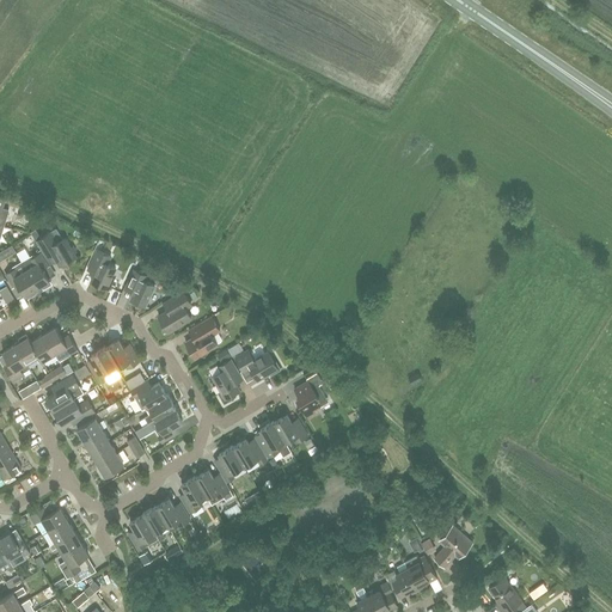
[(62,264),(77,256),(74,252),(77,251),(73,245),(71,246),(65,237),(56,242),(55,239),(53,238),(53,239),(48,233),(36,240),(50,263),(57,258),(57,262),(61,262),(62,264)]
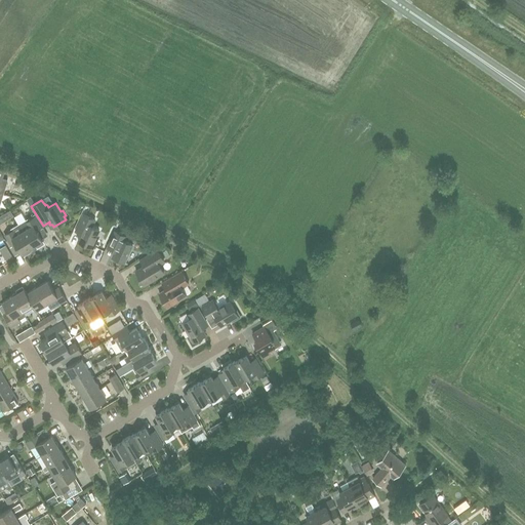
[(76,231),(81,234),(78,241),(91,247),(99,230),(92,226),(95,219),(83,214),(76,231)]
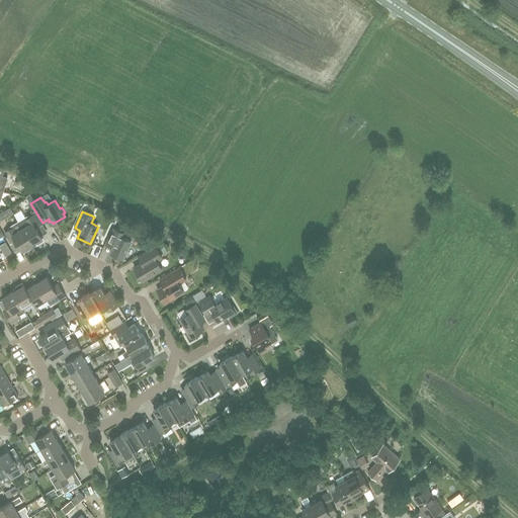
[(18,221),(32,243),(35,241),(37,244),(44,240),(41,238),(42,237),(36,227),(40,225),(34,213),(26,219),(25,218),(18,221)]
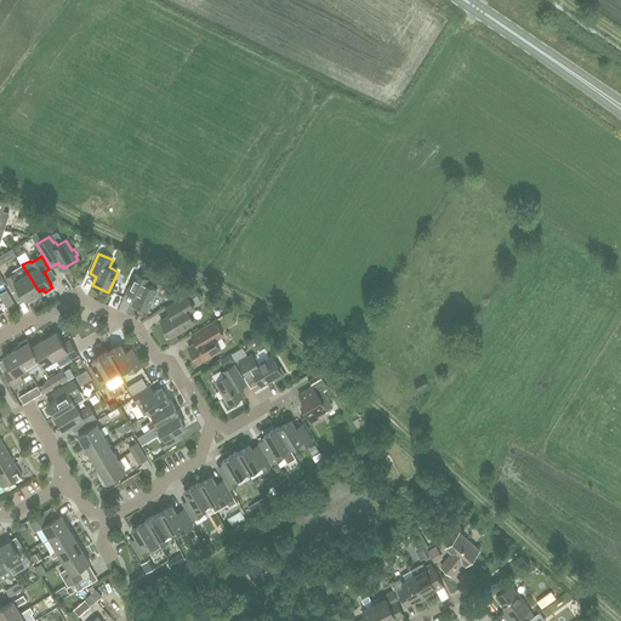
[(34,295),(39,291),(22,265),(15,269),(16,272),(6,278),(13,290),(18,288),(26,300),(27,298),(28,302),(36,297),(34,295)]
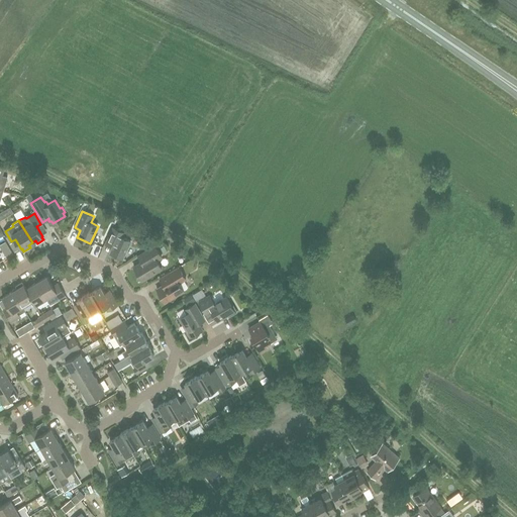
[(113,247),(111,252),(123,259),(131,240),(124,236),(125,232),(114,227),(107,244),(113,247)]
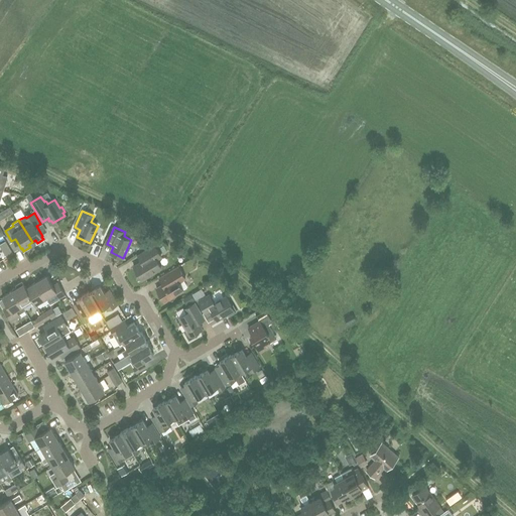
[(142,279),(161,267),(156,259),(161,256),(154,245),(138,255),(142,261),(134,266),(142,279)]
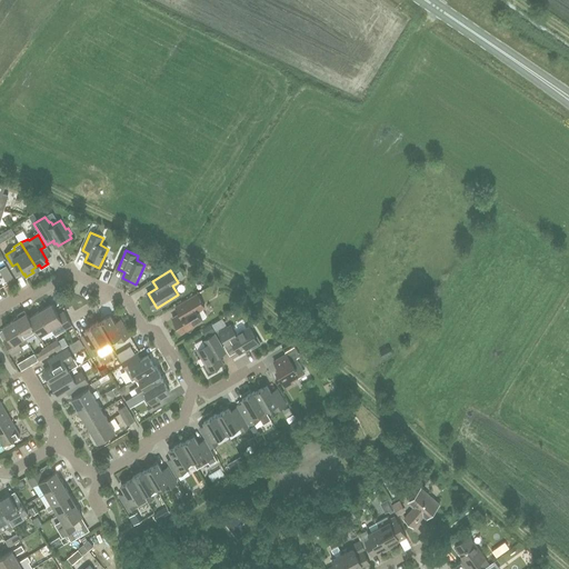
[(181,332),(202,319),(198,311),(205,307),(198,295),(176,307),(180,313),(173,318),(177,325),(177,328),(178,330),(180,330),(181,332)]
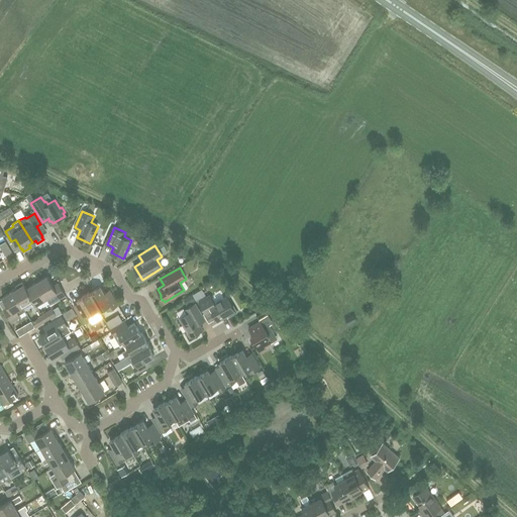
[(42,292),(46,298),(49,304),(50,304),(50,303),(59,298),(60,298),(66,295),(58,283),(54,286),(47,276),(37,282),(42,292)]
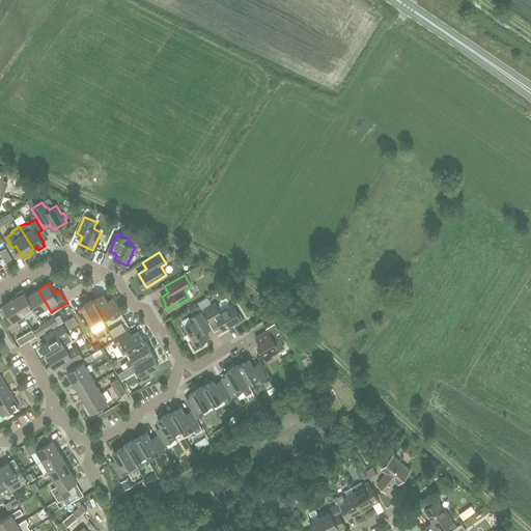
[(33,315),(36,312),(27,297),(25,291),(24,292),(23,289),(17,294),(18,296),(14,299),(23,314),(30,310),(33,315)]
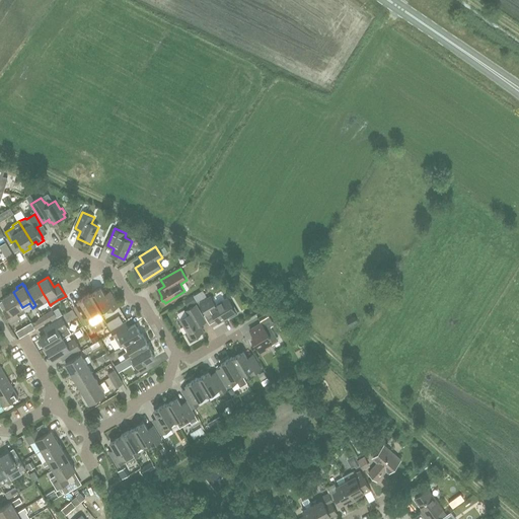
[(35,305),(47,299),(43,293),(38,283),(26,290),(35,305)]
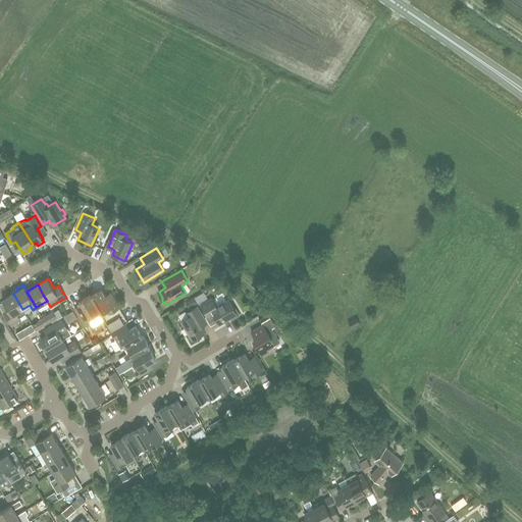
[(109,313),(119,307),(110,292),(104,295),(101,290),(90,297),(100,313),(106,309),(109,313)]
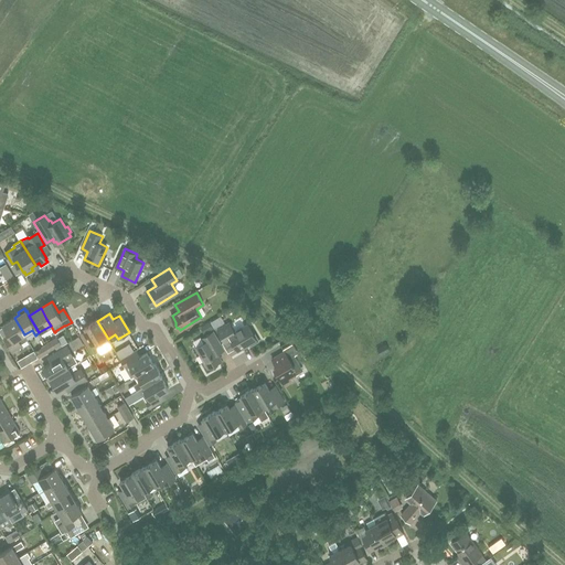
[(214,329),(225,322),(221,315),(210,321),(214,329)]
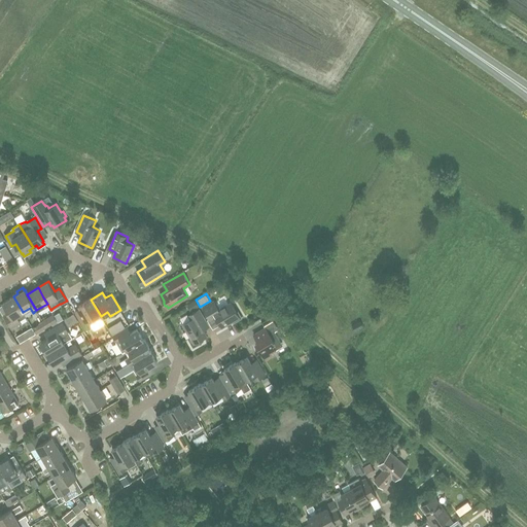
[(23,312),(13,296),(3,303),(8,312),(3,315),(11,327),(21,322),(20,319),(26,316),(23,312)]
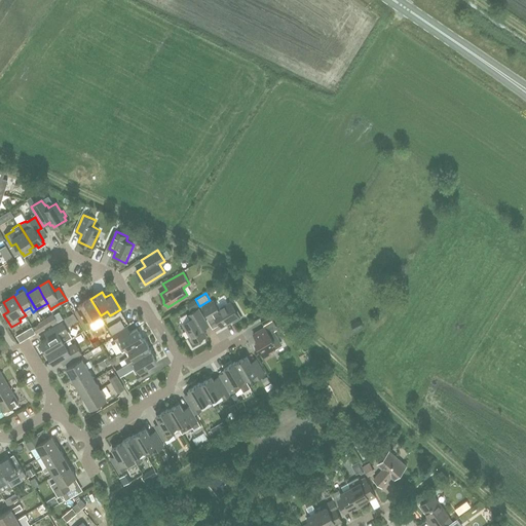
[(80,306),(75,309),(86,329),(91,325),(90,324),(102,317),(101,315),(90,299),(90,298),(79,304),(80,306)]
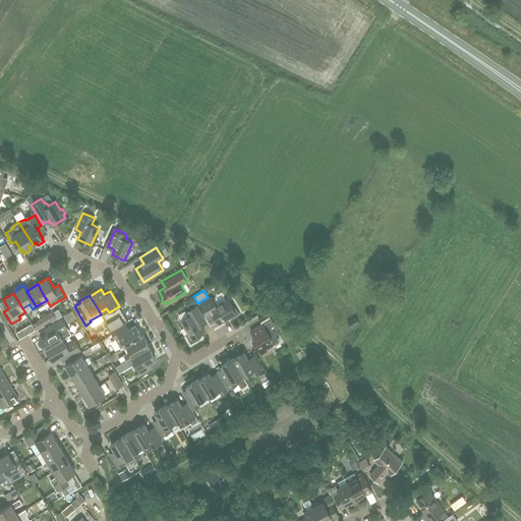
[(188,308),(196,302),(193,296),(184,301),(188,308)]
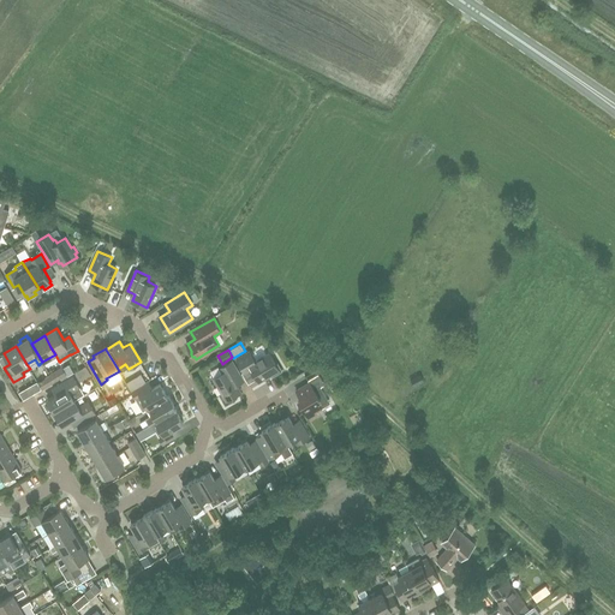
[(256,362),(250,351),(237,359),(245,372),(251,369),(258,382),(272,375),(273,376),(282,370),(279,363),(276,364),(269,353),(256,362)]
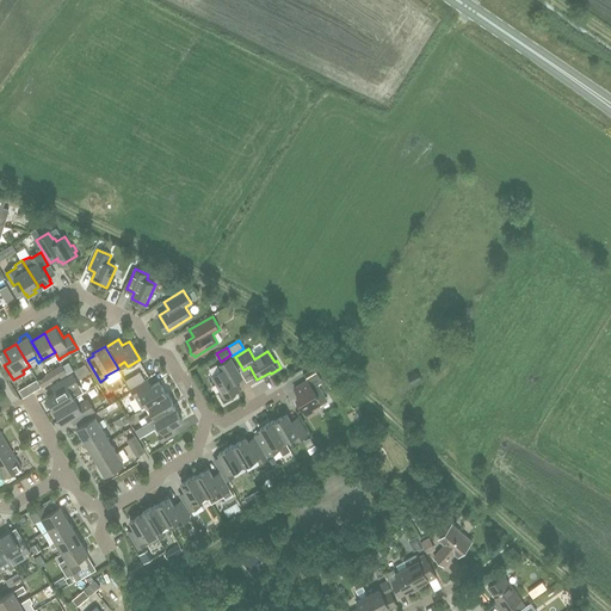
[(213,375),(211,375),(224,399),(240,389),(235,382),(230,375),(238,370),(230,358),(218,365),(221,370),(220,370),(213,375)]
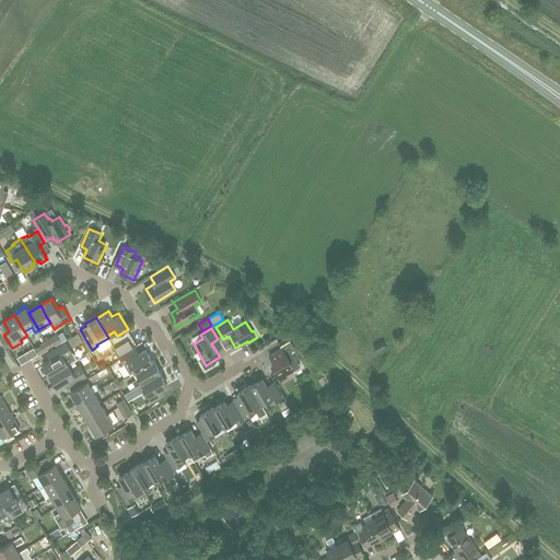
[(45,340),(49,348),(56,345),(55,343),(59,341),(60,340),(57,334),(45,340)]
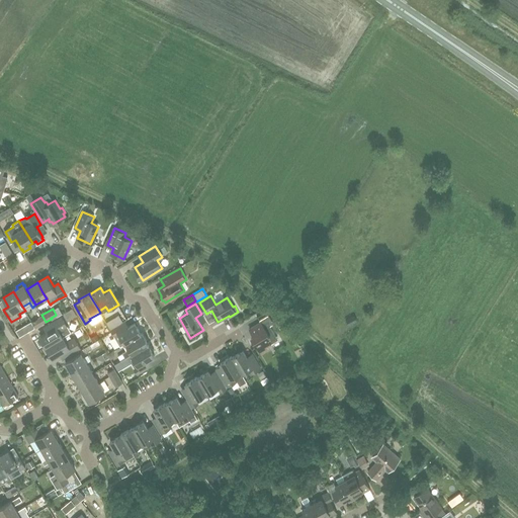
[(251,336),(261,352),(268,348),(267,346),(271,344),(268,339),(275,334),(269,325),(273,323),(268,314),(259,320),(261,322),(250,329),(253,334),(251,336)]
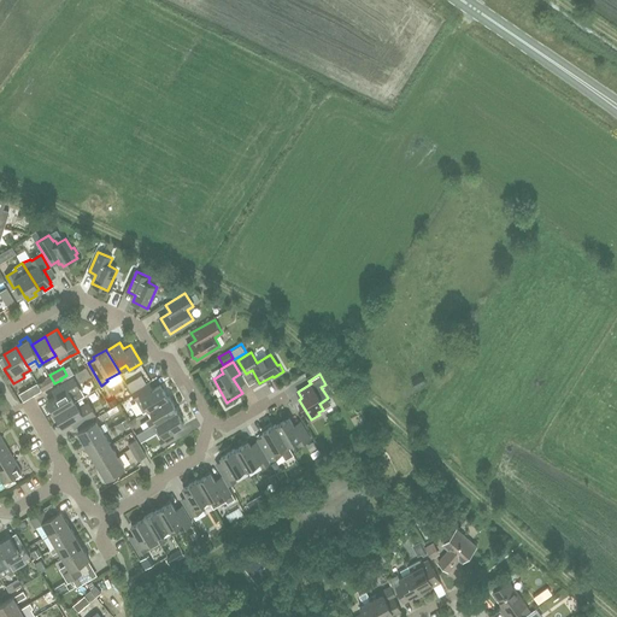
[(418,388),(429,381),(424,374),(413,380),(418,388)]
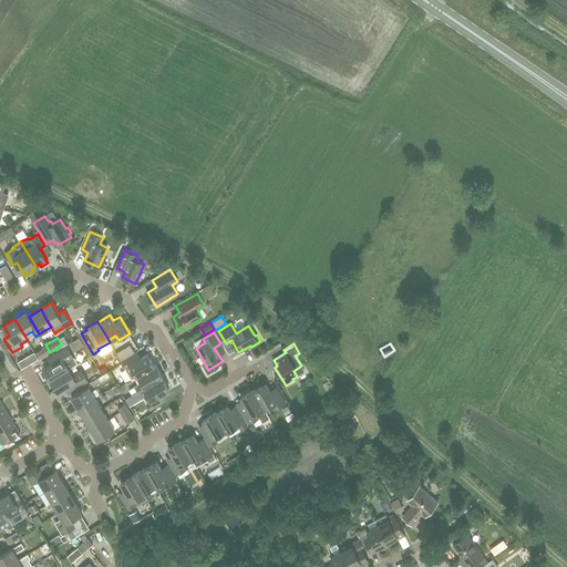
[(39,359),(50,352),(45,344),(42,348),(41,347),(34,351),(39,359)]
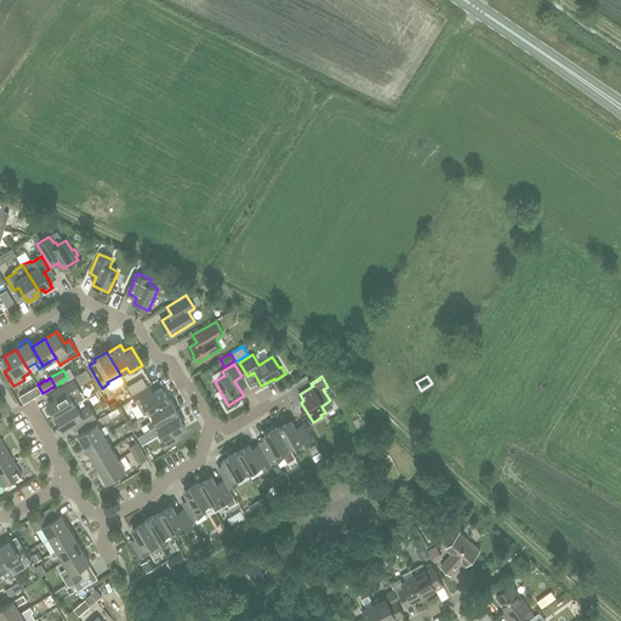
[(137,381),(142,389),(147,386),(142,379),(137,381)]
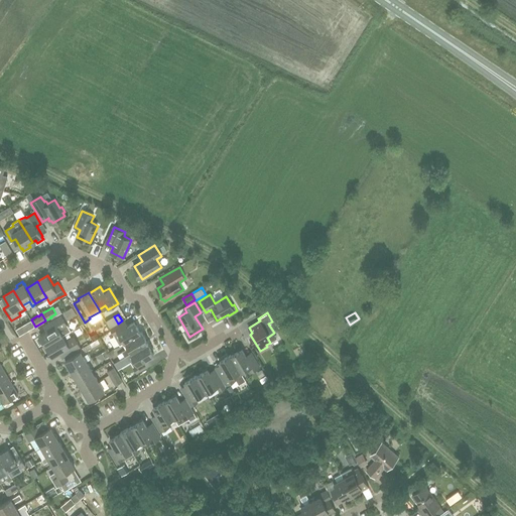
[(71,331),(61,315),(43,326),(46,332),(40,335),(46,345),(62,336),(71,331)]
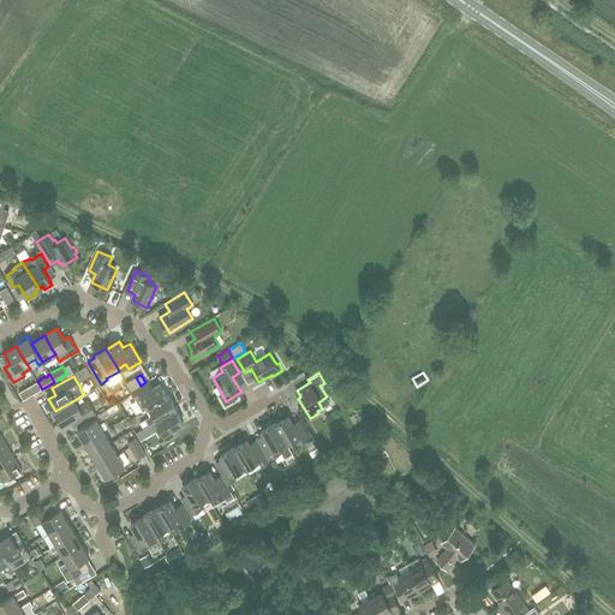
[(118,396),(129,394),(126,380),(115,382),(118,396)]
